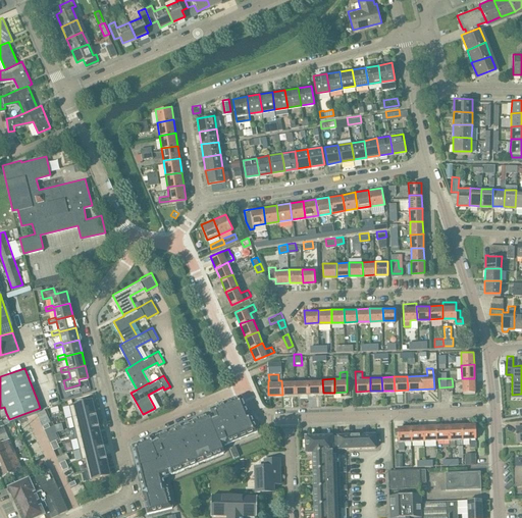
[(462,378),(462,392),(475,391),(474,378),(462,378)]
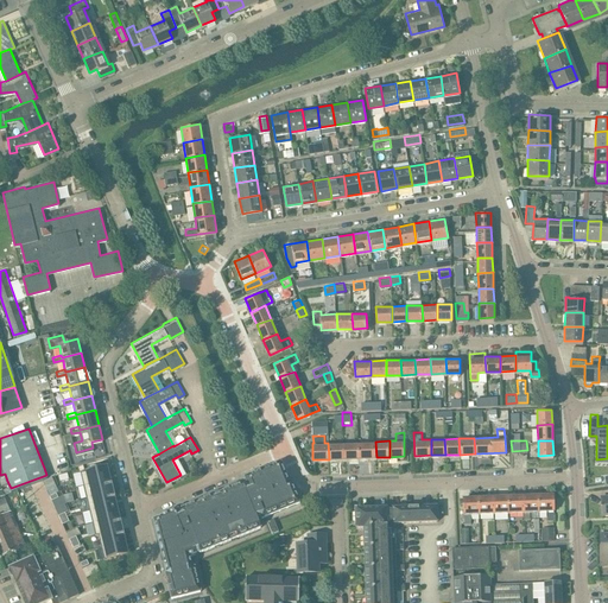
[(328,443),(329,459),(344,458),(344,442),(328,443)]
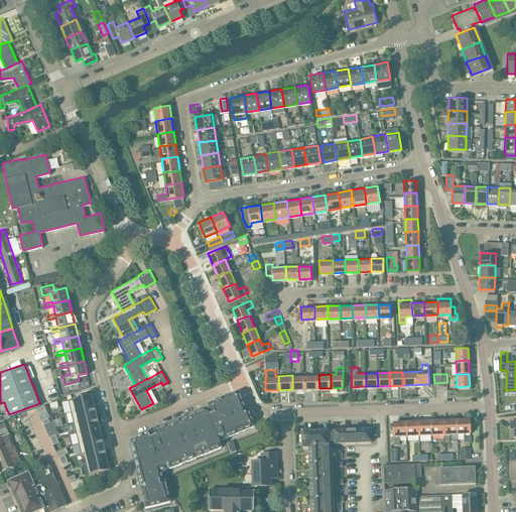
[(292,375),(292,389),(305,389),(305,375),(292,375)]
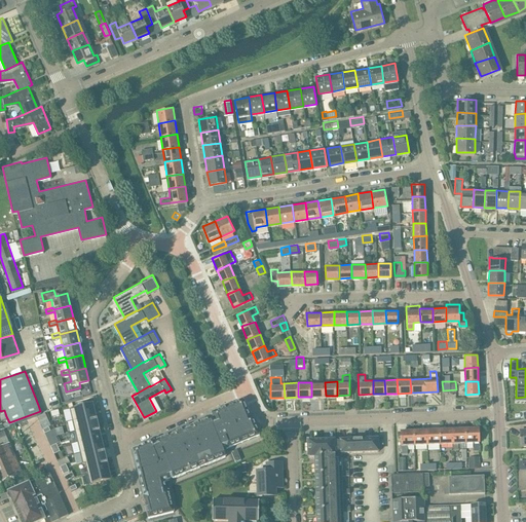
[(311,382),(311,397),(326,396),(325,382),(311,382)]
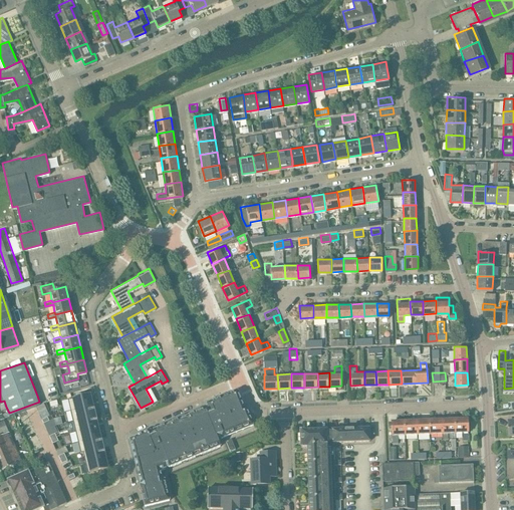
[(141,482),(140,483),(145,503),(169,497),(164,477),(162,478),(160,468),(220,444),(218,437),(253,423),(246,405),(244,406),(237,389),(207,401),(210,408),(206,410),(205,406),(154,427),(154,429),(151,430),(151,429),(130,437),(141,482)]
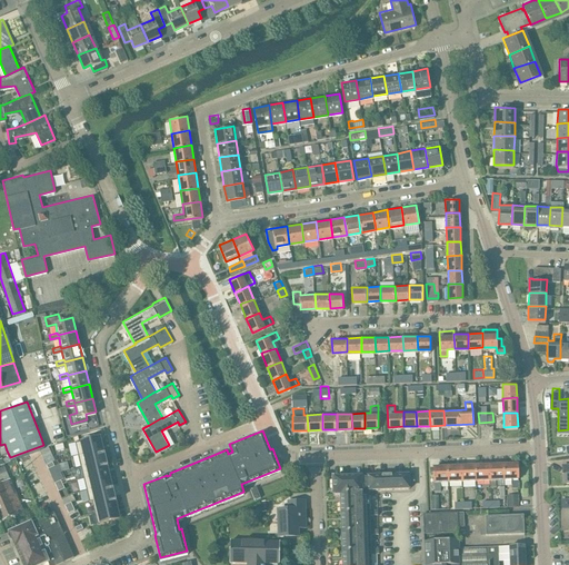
[(86,437),(75,439),(78,452),(102,446),(100,434),(95,435),(93,432),(85,434),(86,437)]
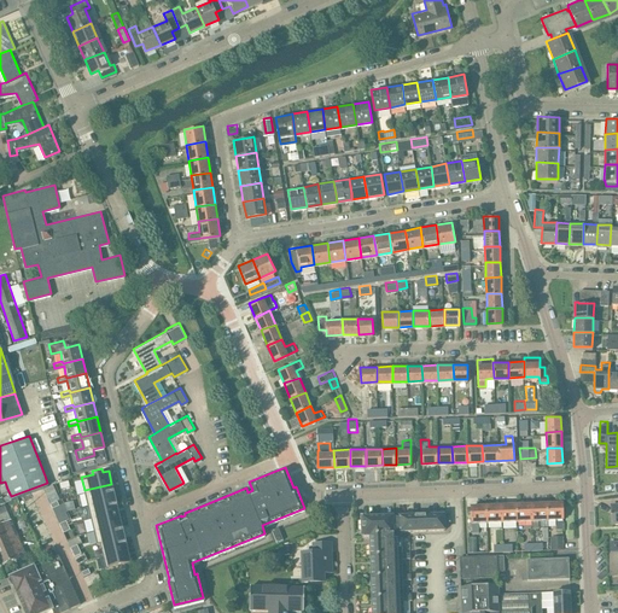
[(111,484),(85,490),(87,503),(115,497),(111,484)]
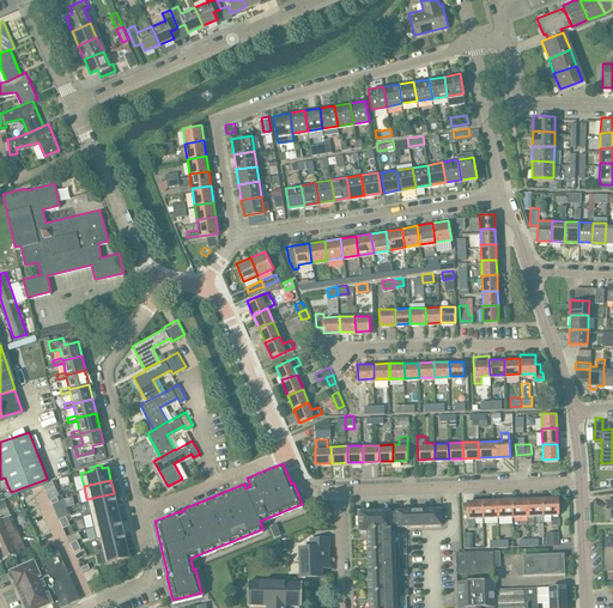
[(65,496),(62,496),(66,503),(74,502),(72,493),(65,496)]
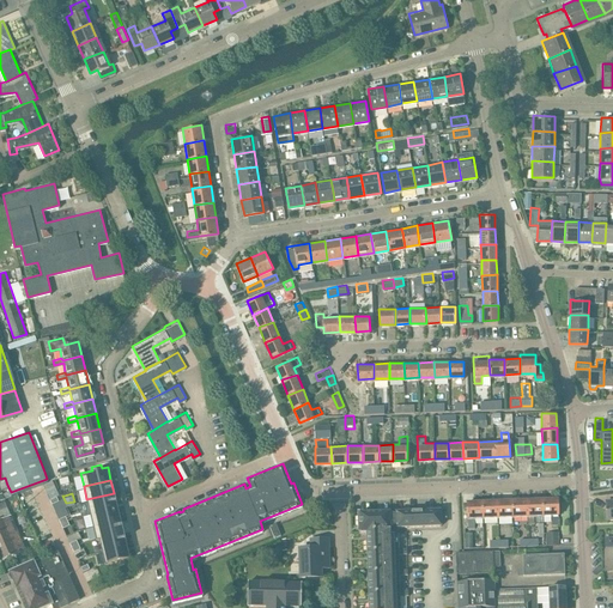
[(114,493),(86,499),(90,511),(117,505),(114,493)]
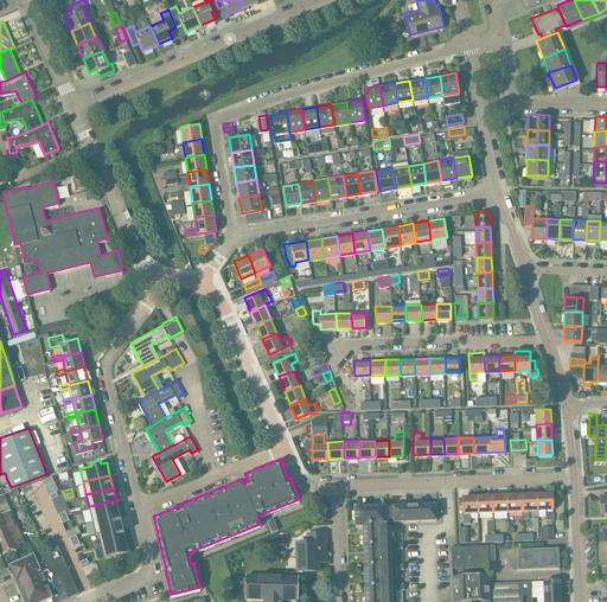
[(538,492),(538,508),(545,508),(545,518),(554,517),(553,491),(538,492)]
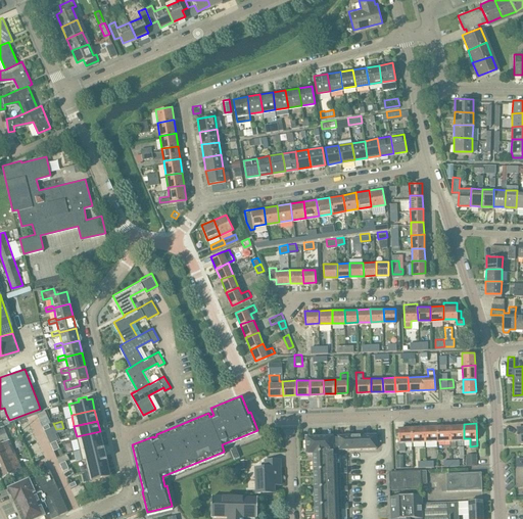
[(436,425),(437,439),(450,439),(449,424),(436,425)]
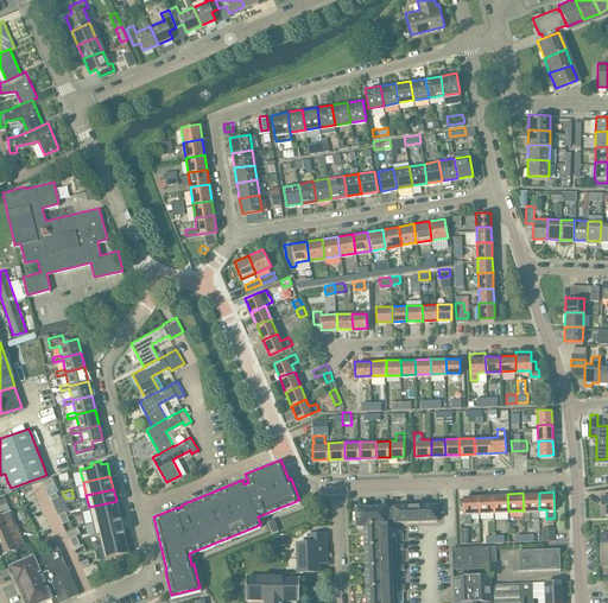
[(523,493),(524,511),(524,518),(530,516),(530,511),(539,509),(539,493),(523,493)]
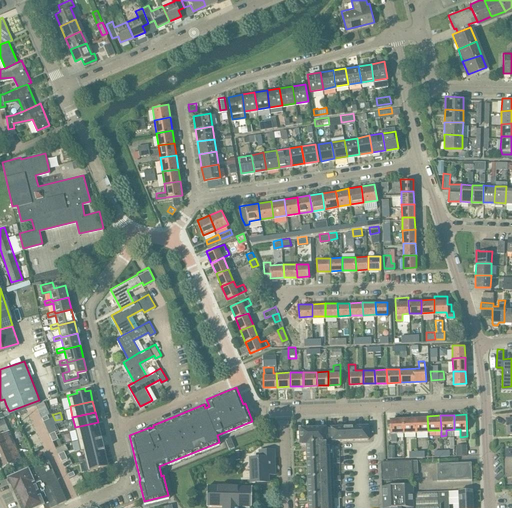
[(21,458),(3,416),(0,417),(0,459),(3,466),(21,458)]
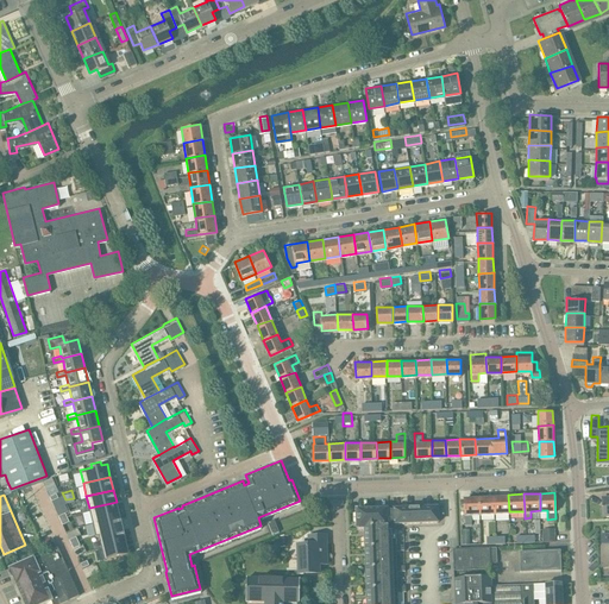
[(478,496),(478,513),(494,513),(493,495),(478,496)]
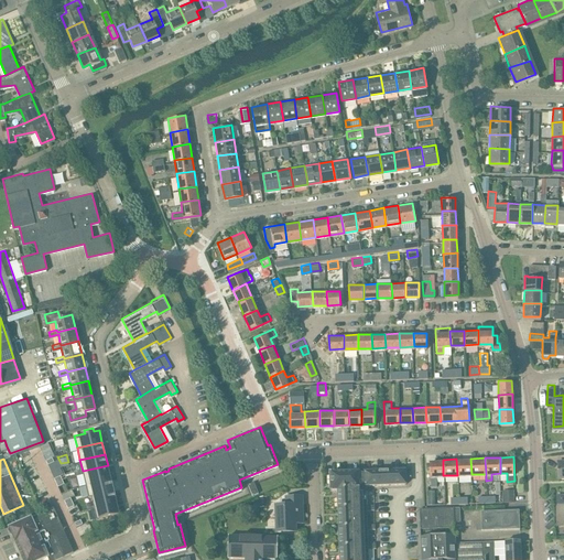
[(456,459),(457,475),(472,474),(470,459),(456,459)]
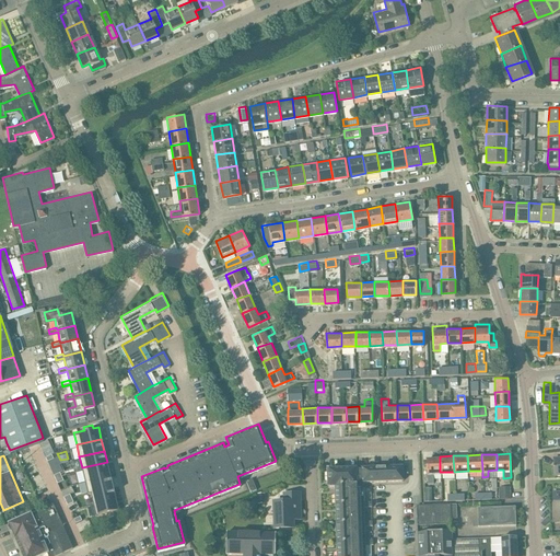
[(433,473),(440,472),(440,456),(426,456),(427,481),(434,481),(433,473)]
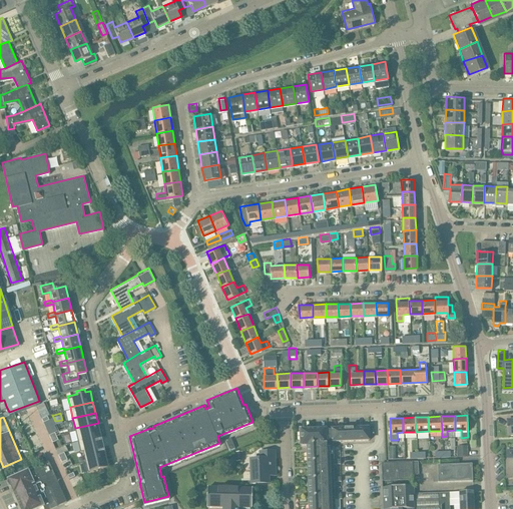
[(98,423),(75,428),(78,439),(100,434),(98,423)]
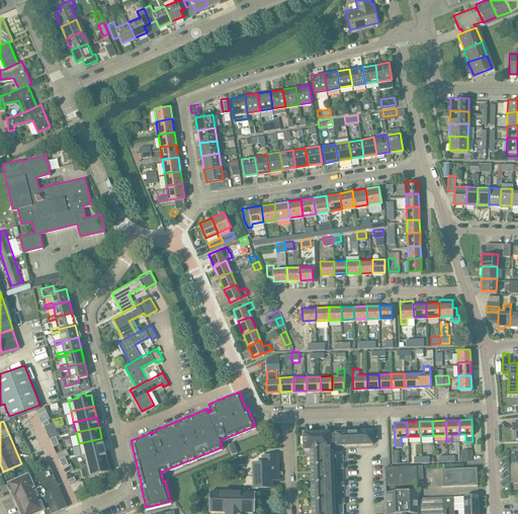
[(310,447),(312,513),(418,513),(417,488),(385,490),(386,513),(338,513),(338,501),(345,501),(345,496),(338,496),(337,483),(344,483),(344,479),(337,479),(337,465),(343,465),(343,461),(337,461),(336,443),(372,441),(371,429),(335,430),(335,431),(329,432),(329,431),(303,432),(304,447),(310,447)]
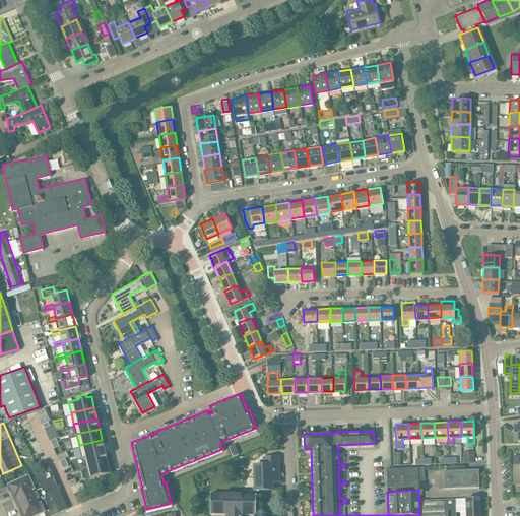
[(102,440),(79,445),(81,456),(83,455),(105,450),(102,440)]
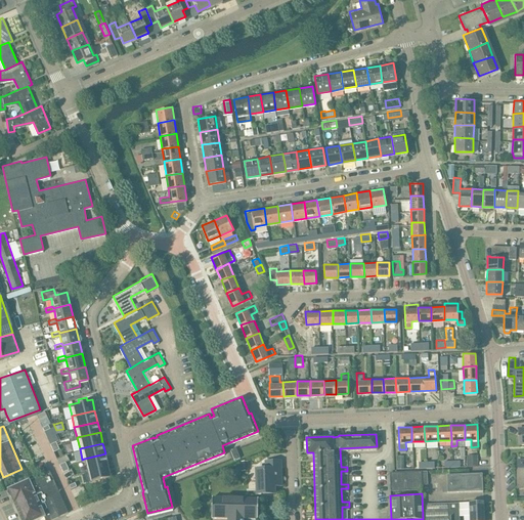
[(233,458),(239,456),(235,445),(229,447),(232,453),(233,458)]
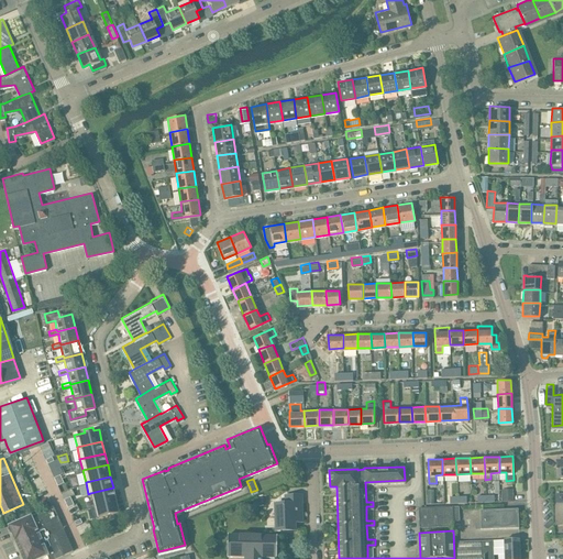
[(113,488),(90,493),(94,505),(116,500),(113,488)]
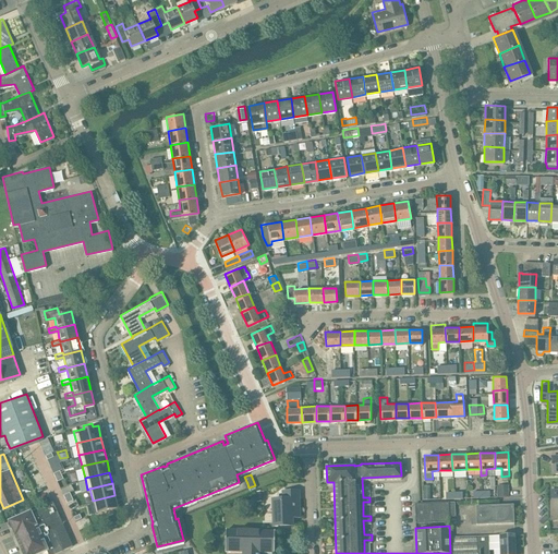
[(496,484),(497,494),(508,493),(508,484),(496,484)]
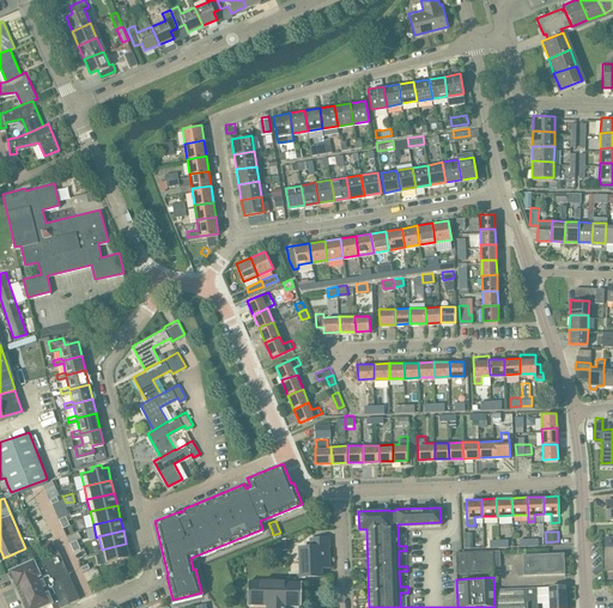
[(298,546),(299,576),(321,575),(320,565),(329,565),(327,536),(310,536),(310,545),(298,546)]
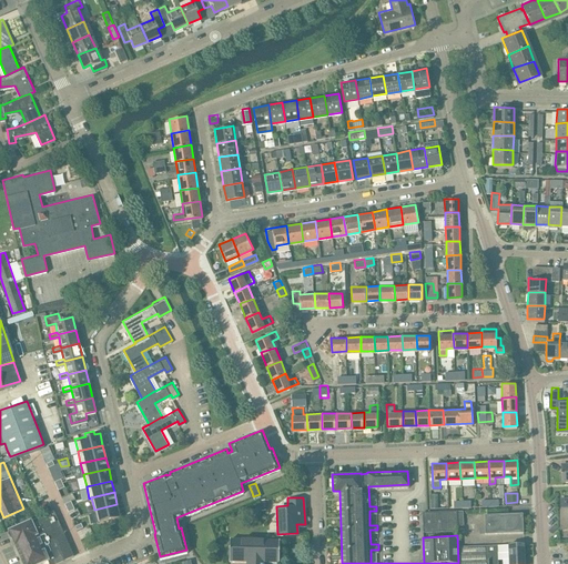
[(117,504),(94,510),(98,521),(105,519),(107,522),(114,520),(114,516),(120,515),(117,504)]
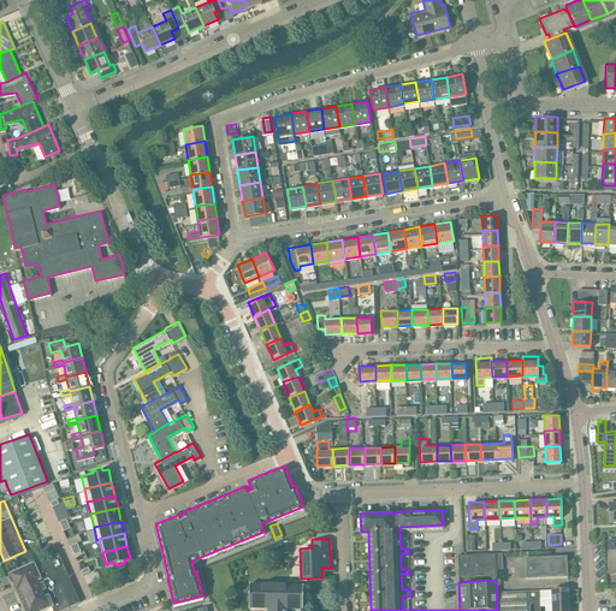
[(10,573),(25,610),(35,610),(52,604),(54,610),(80,599),(58,551),(10,573)]
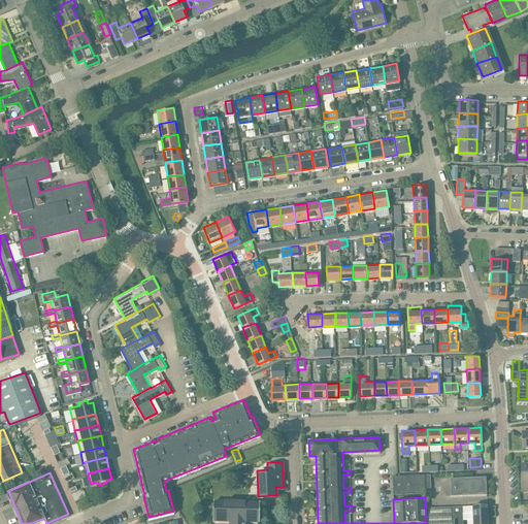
[(424,472),(397,473),(392,473),(393,492),(425,491),(424,472)]
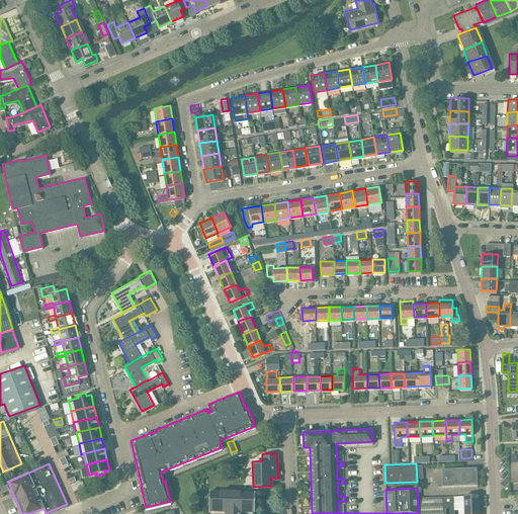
[(477,465),(441,466),(442,485),(478,484),(477,465)]
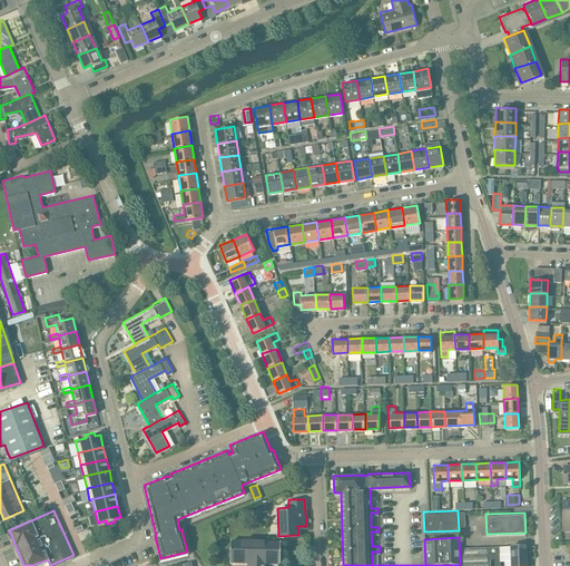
[(266,565),(267,560),(281,560),(281,538),(231,539),(231,562),(247,560),(247,565),(266,565)]
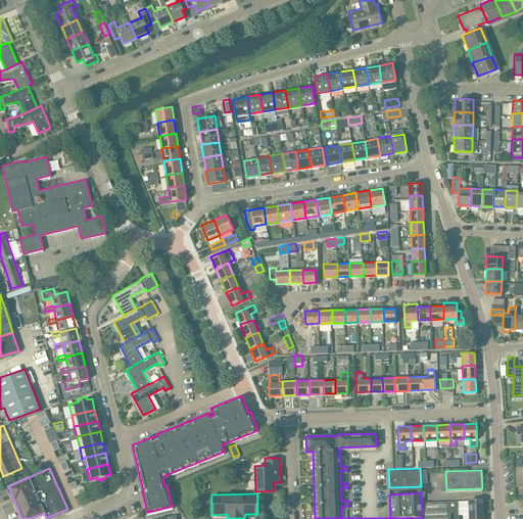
[(458,518),(458,499),(422,501),(422,518),(458,518)]
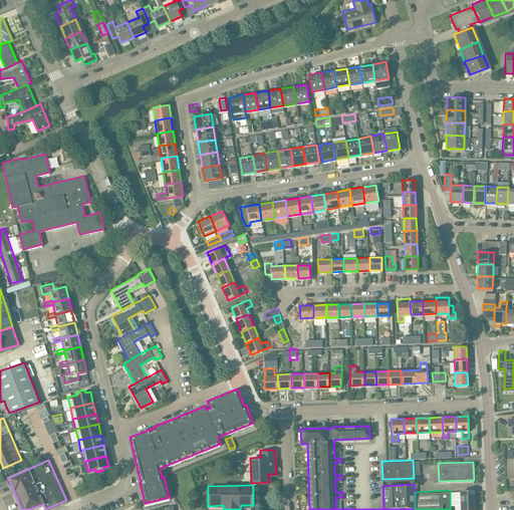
[(475,509),(474,490),(460,490),(460,509),(475,509)]
